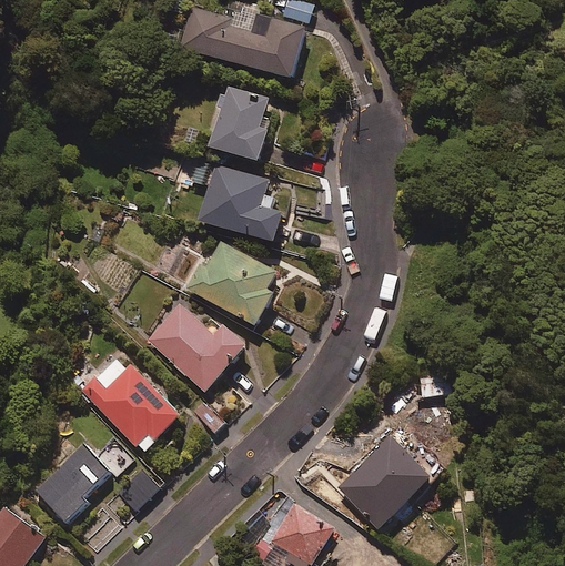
[(256,8),(228,0),(223,17),(190,8),(180,47),(291,77),(304,27),(254,13),(256,8)]
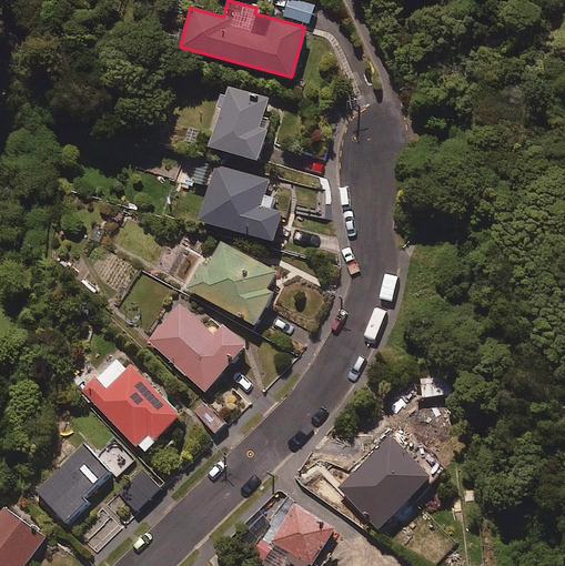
[(266,98),(225,86),(208,144),(256,159),(270,117),(261,114),(266,98)]
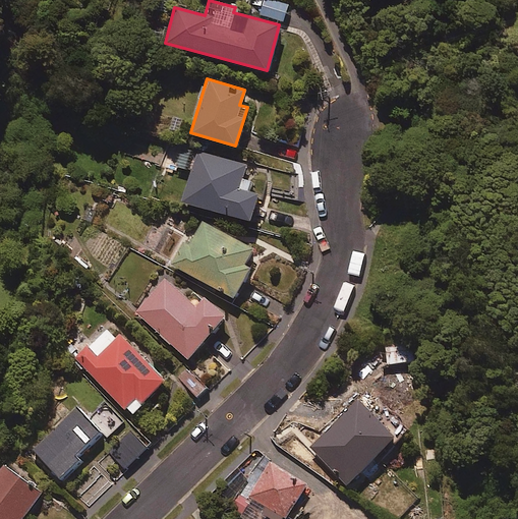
[(254,167),(195,152),(182,204),(250,221),(257,193),(248,190),(254,167)]
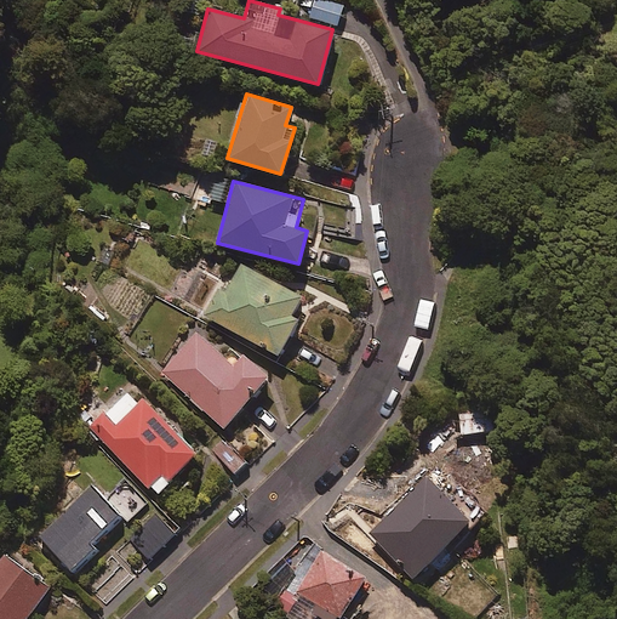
[(308,299),(239,265),(229,287),(217,280),(200,316),(280,355),(308,299)]
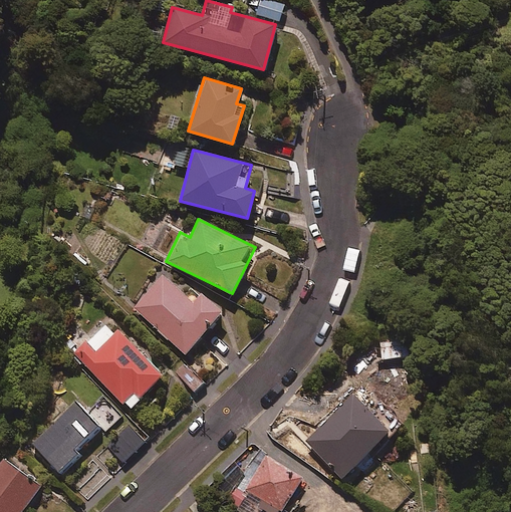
[(193,302),(161,275),(133,307),(186,354),(222,312),(201,293),(193,302)]
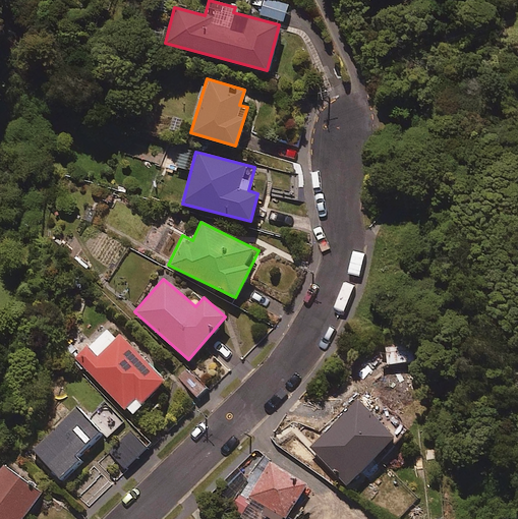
[(115,340),(104,329),(73,359),(129,416),(165,381),(120,336),(115,340)]
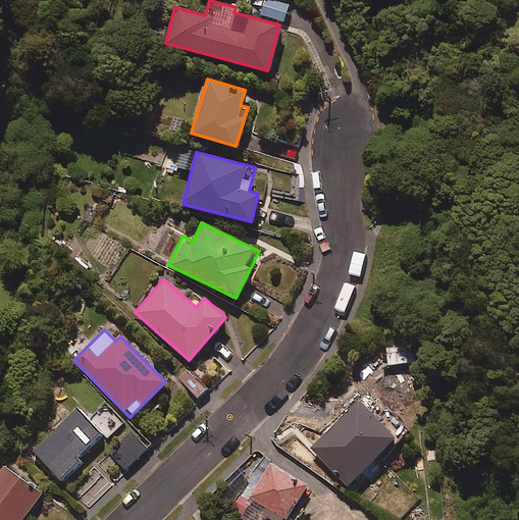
[(399,434),(360,397),(309,448),(348,486),(399,434)]
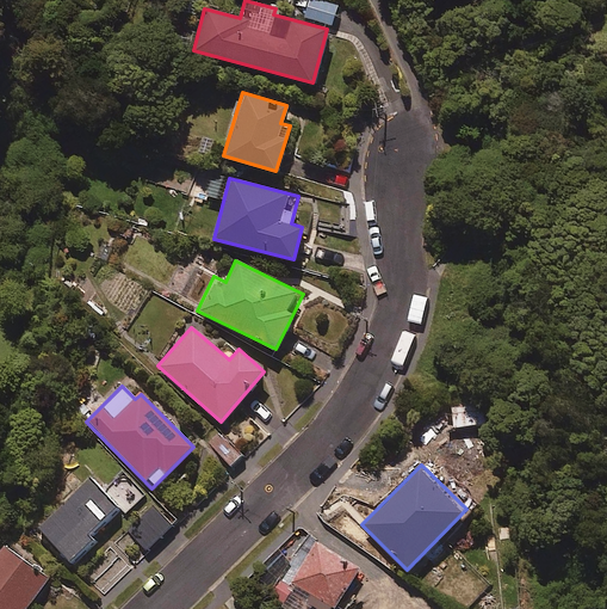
[(143,498),(122,474),(106,488),(128,512),(143,498)]
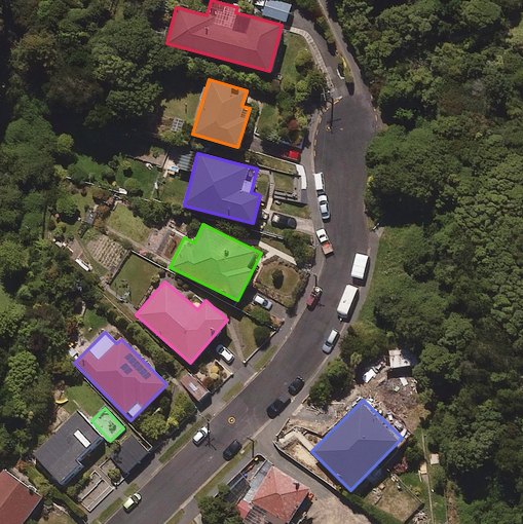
[(105,439),(76,410),(31,454),(62,486),(81,468),(79,464),(105,439)]
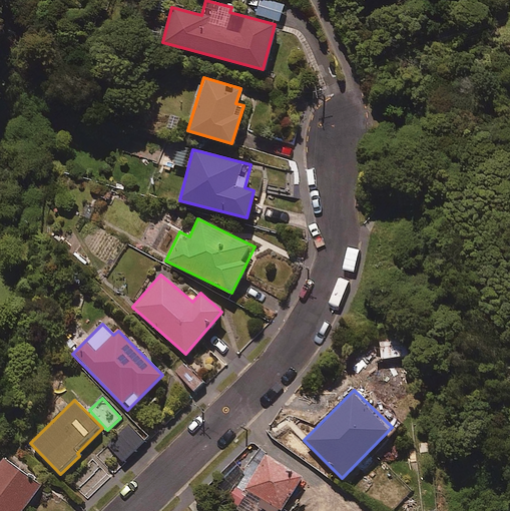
[(264,454),(243,488),(282,510),(302,476),(264,454)]
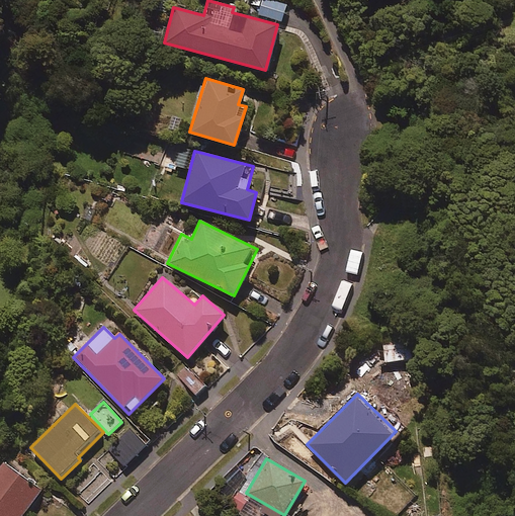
[(20,515),(40,489),(2,462),(0,464),(0,515),(20,515)]
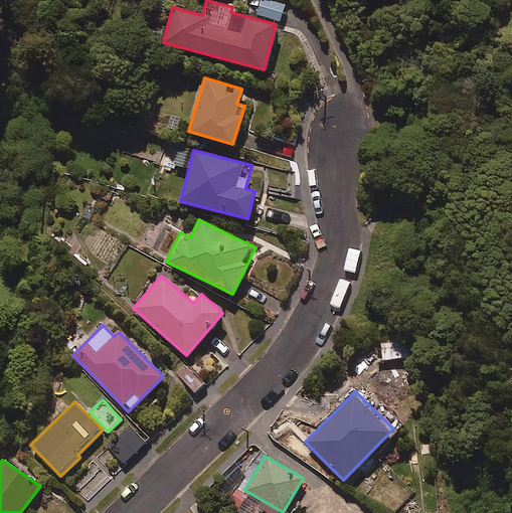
[(247,494),(234,486),(224,502),(238,510),(247,494)]
